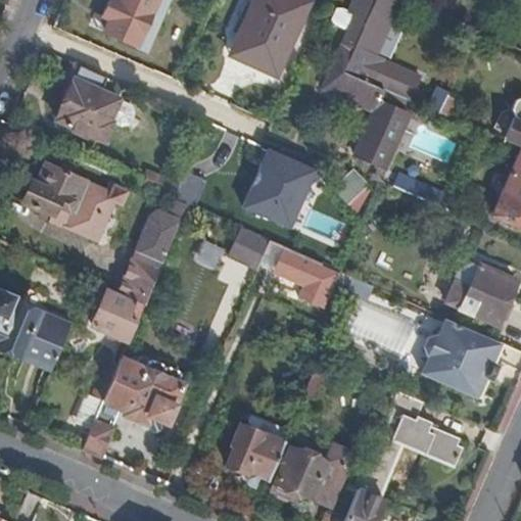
[(110,19),(105,31),(145,48),(167,0),(109,0),(103,16),(110,19)]
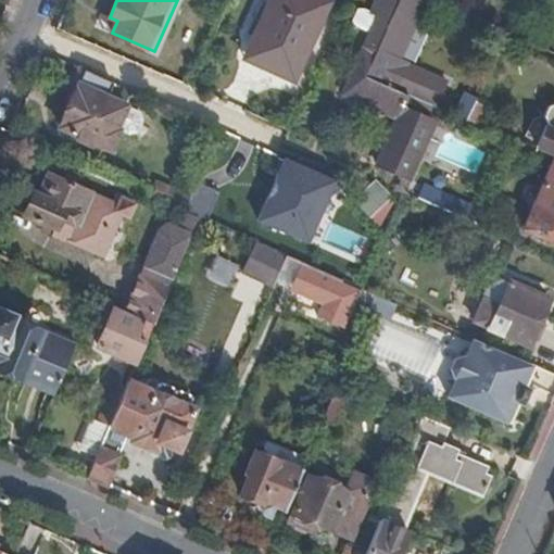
[(275,59),(271,68),(294,79),(328,1),(326,0),(269,0),(249,47),(275,59)]
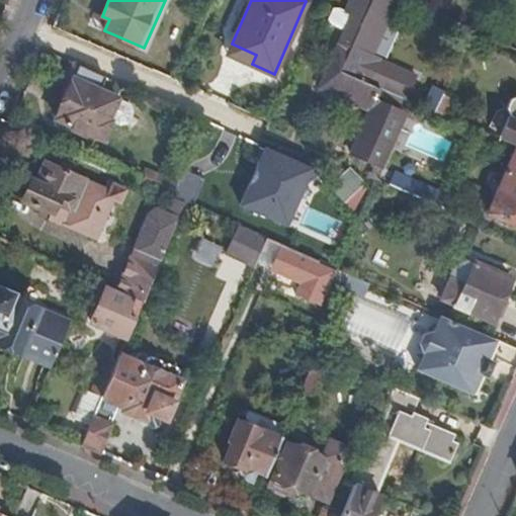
[(350,0),(346,11),(352,14),(345,29),(320,87),(370,109),(351,153),(381,166),(405,113),(375,100),(380,89),(341,71),(371,0),(350,0)]
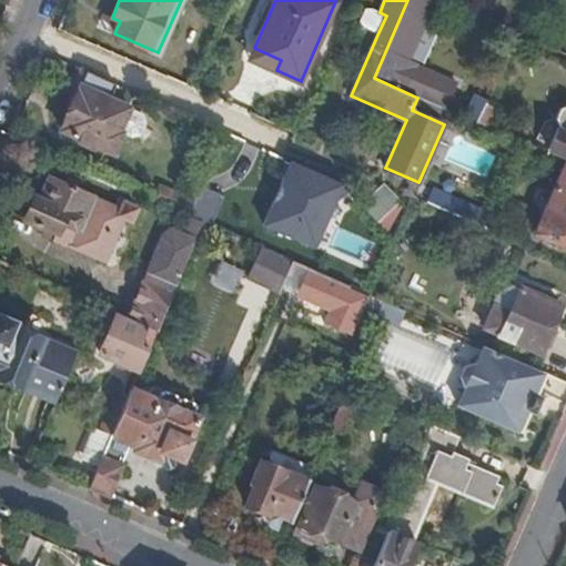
[(406,62),(433,0),(407,0),(374,78),(417,98),(445,110),(456,84),(406,62)]
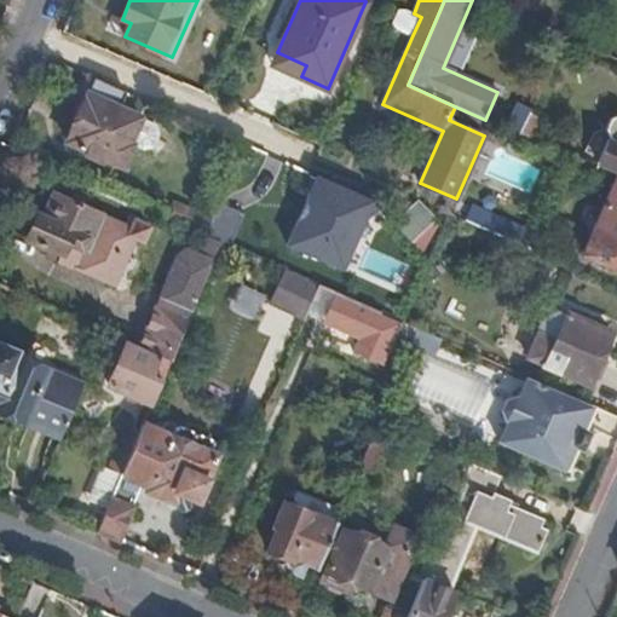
[(421,17),(414,13),(408,11),(401,11),(395,24),(399,29),(413,35),(421,17)]
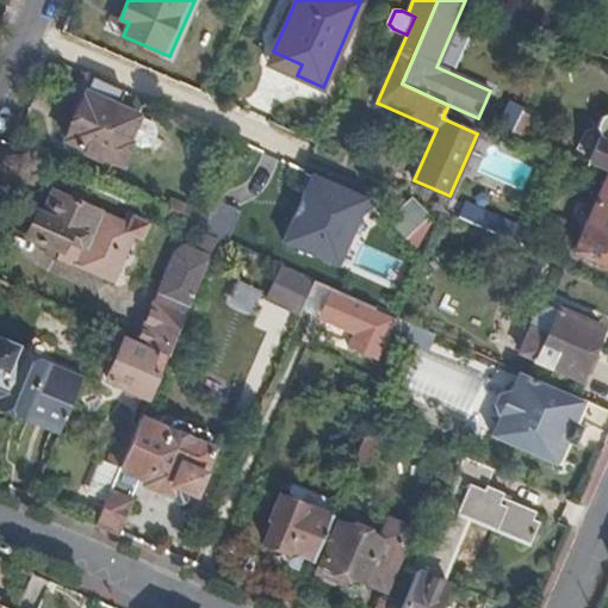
[(115,32),(123,36),(129,23),(121,19),(115,32)]
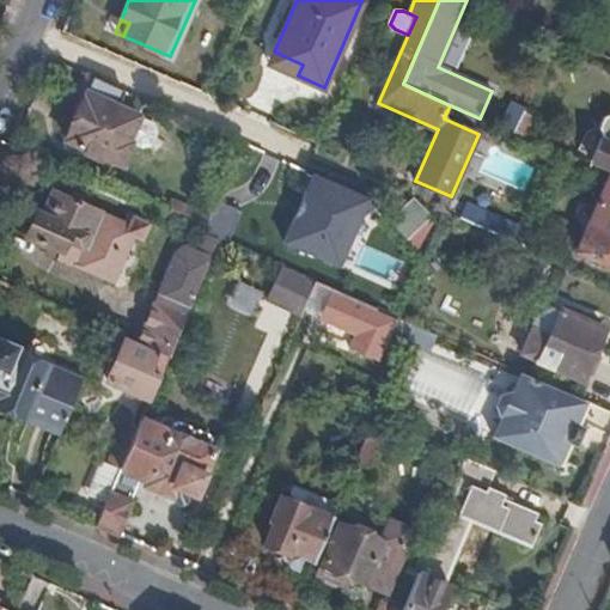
[(269,63),(298,75),(303,65),(274,52),(269,63)]
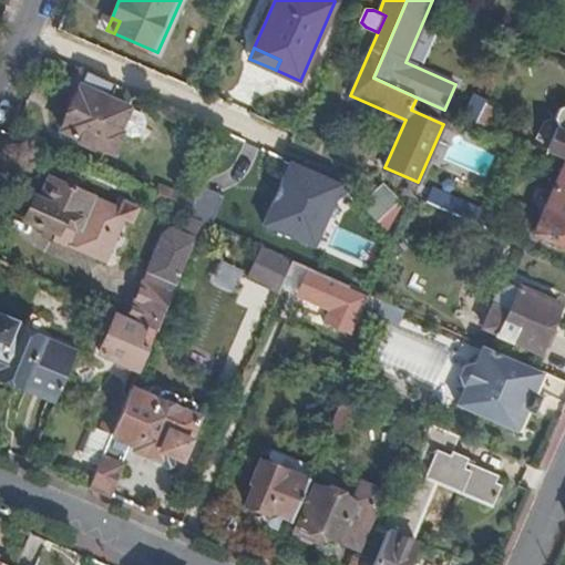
[(110,99),(116,83),(89,71),(80,90),(75,88),(69,102),(73,104),(63,130),(113,152),(122,132),(132,136),(140,133),(144,126),(143,119),(139,111),(130,106),(110,99)]
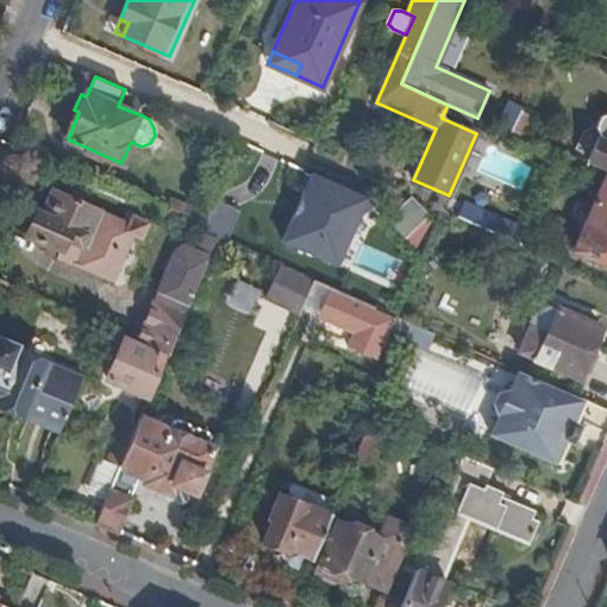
[(146,99),(125,89),(118,106),(139,114),(146,99)]
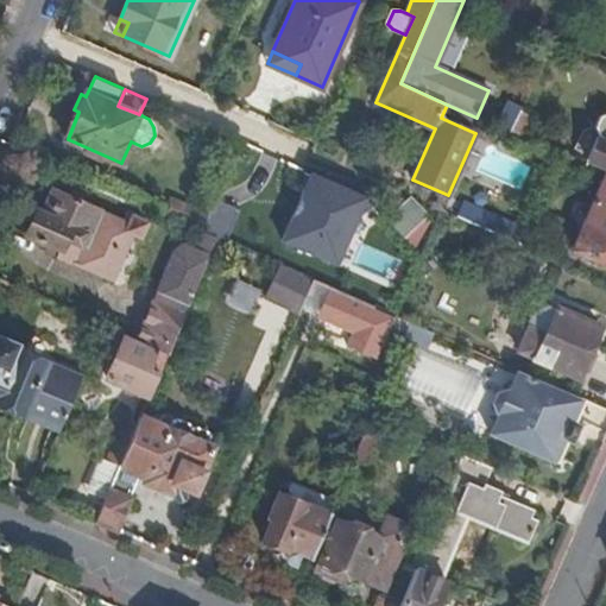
[(522,112),(523,107),(509,100),(497,127),(511,133),(522,112)]
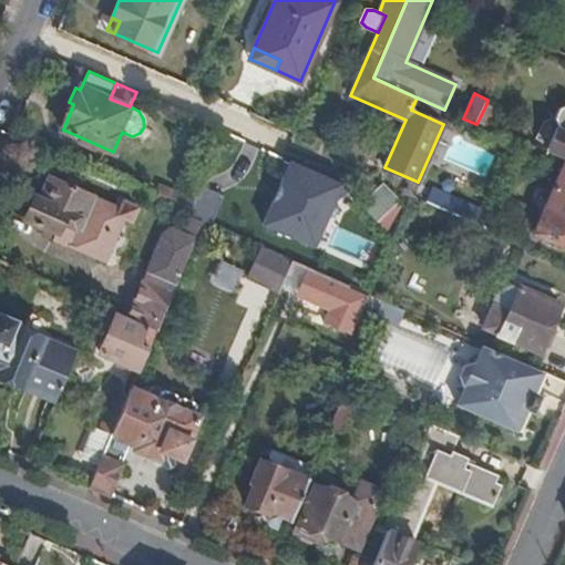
[(496,110),(486,104),(476,124),(488,130),(496,110)]
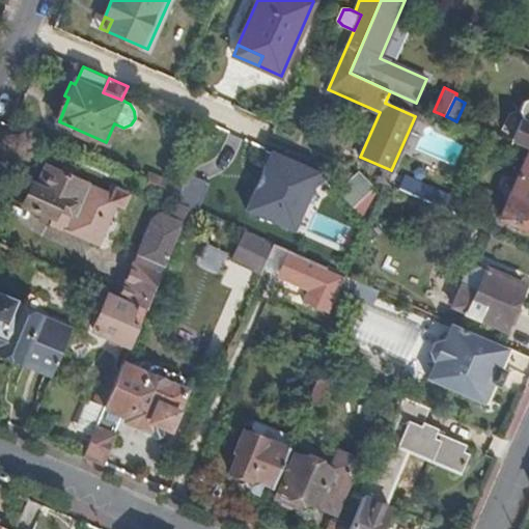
[(528,99),(525,101),(521,110),(523,120),(521,120),(511,140),(528,147),(528,99)]
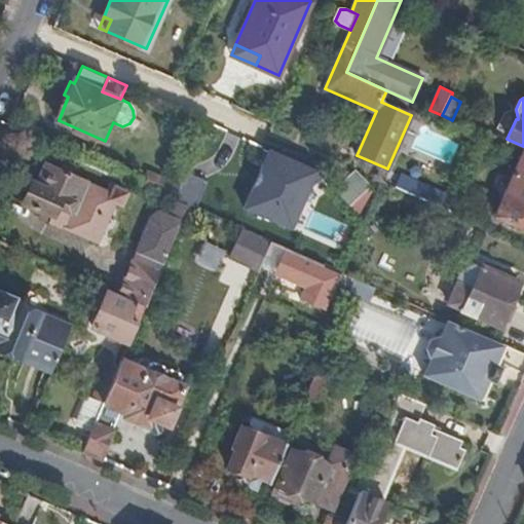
[(244,209),(298,231),(326,163),(271,141),(244,209)]
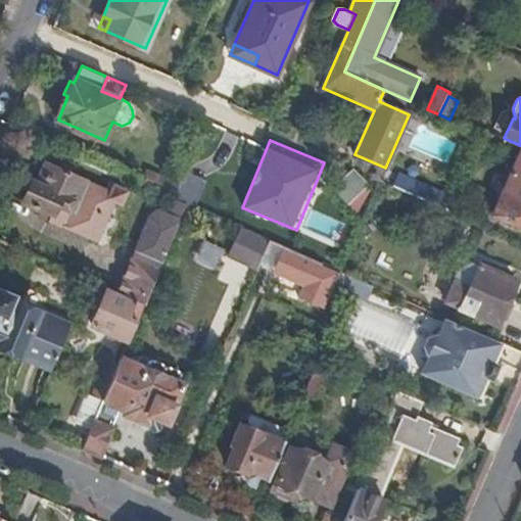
[(520,153),(512,173),(520,176),(520,153)]
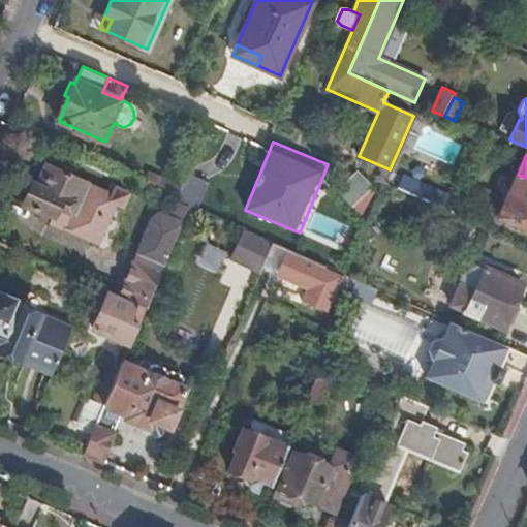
[(124,206),(130,192),(117,187),(114,193),(74,177),(78,167),(67,162),(63,172),(49,165),(39,186),(34,184),(26,204),(53,216),(51,222),(99,244),(118,203),(124,206)]
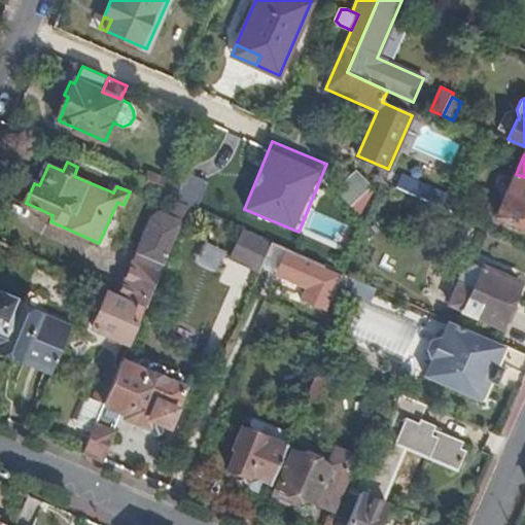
[(357,168),(333,189),(354,212),(378,190),(357,168)]
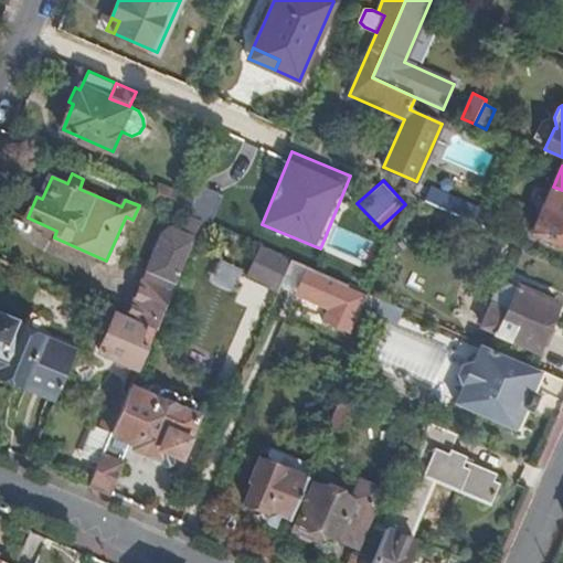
[(163,184),(157,199),(189,213),(194,199),(163,184)]
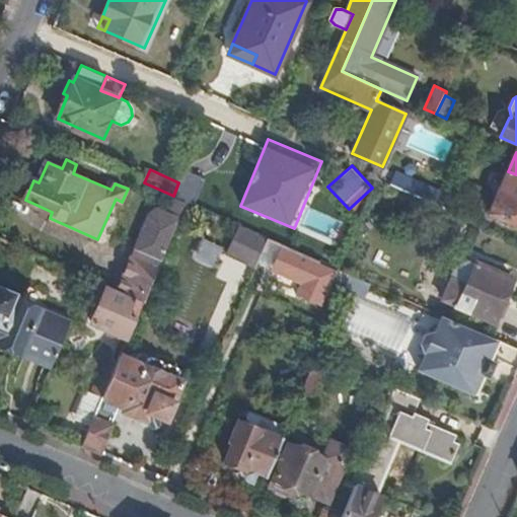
[(396,171),(390,186),(446,211),(453,196),(396,171)]
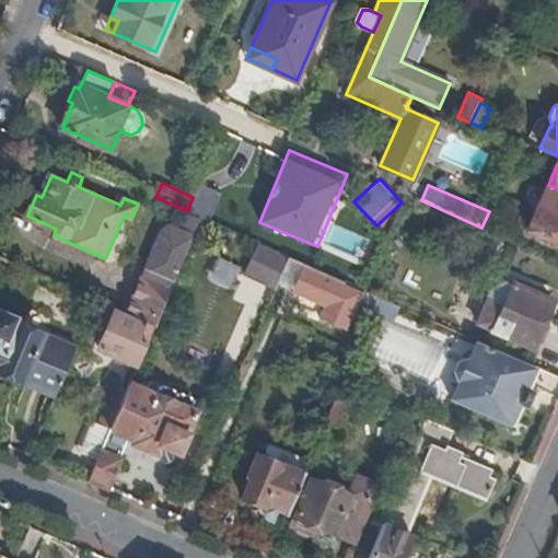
[(538,206),(557,214),(557,188),(548,185),(538,206)]
